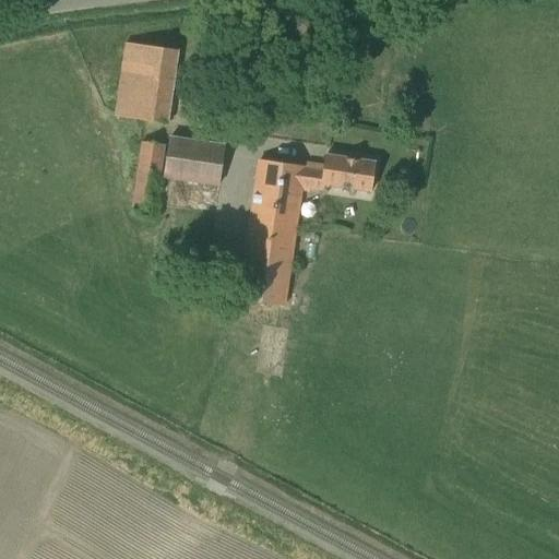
[(167,125),(178,51),(125,44),(115,116),(167,125)]
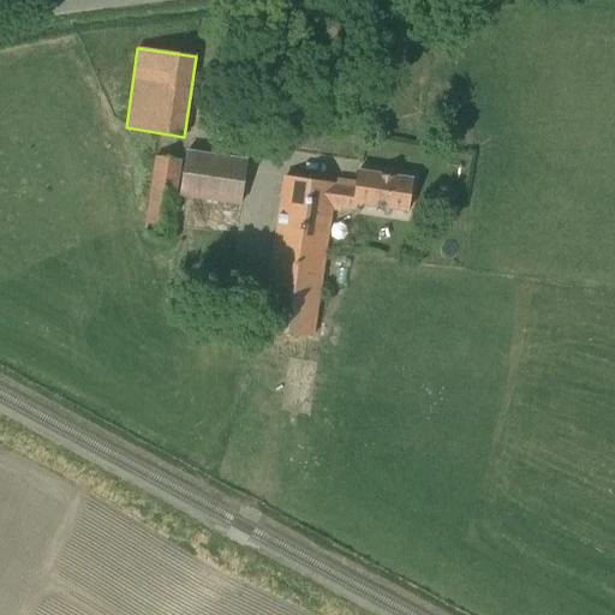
[(242,204),(248,159),(186,150),(180,196),(242,204)]
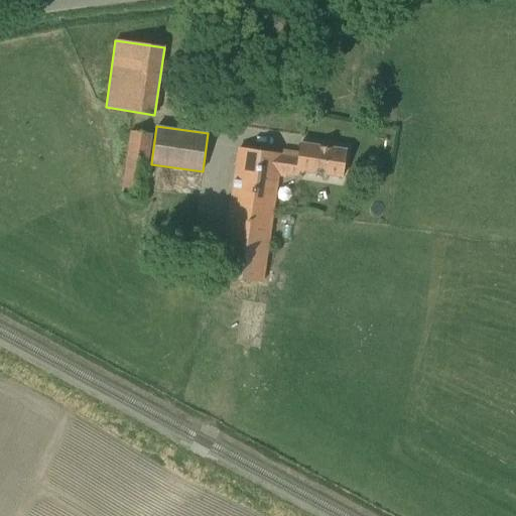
[(143,200),(151,133),(129,131),(121,197),(143,200)]
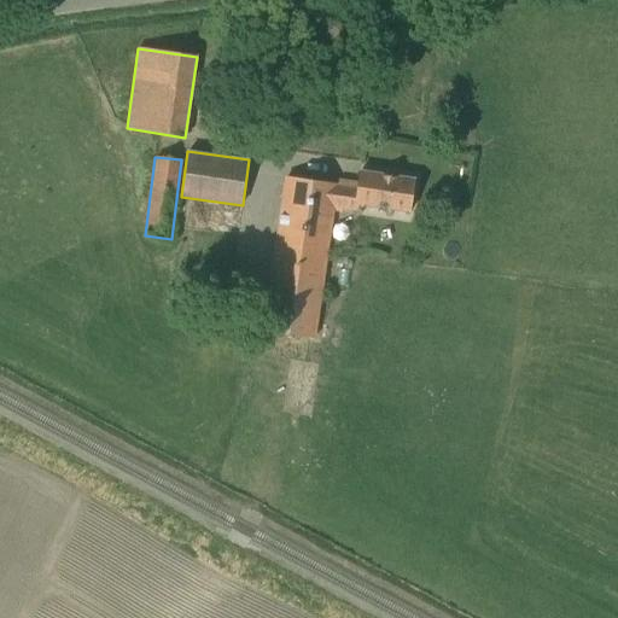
[(274,244),(328,251),(334,211),(342,213),(342,210),(360,213),(361,204),(410,211),(414,181),(359,174),(357,184),(338,181),(338,185),(285,176),(274,244)]
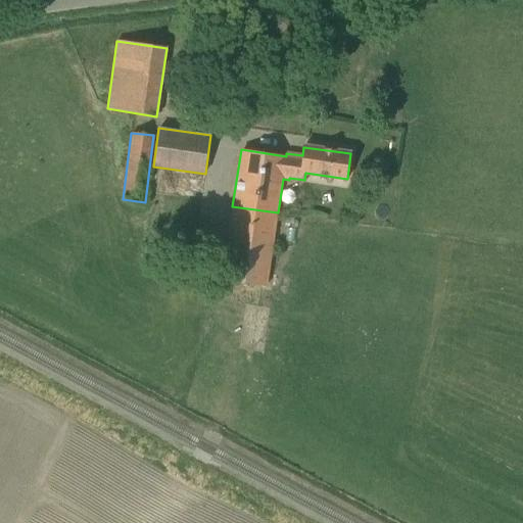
[(268,287),(278,212),(232,206),(220,280),(268,287)]
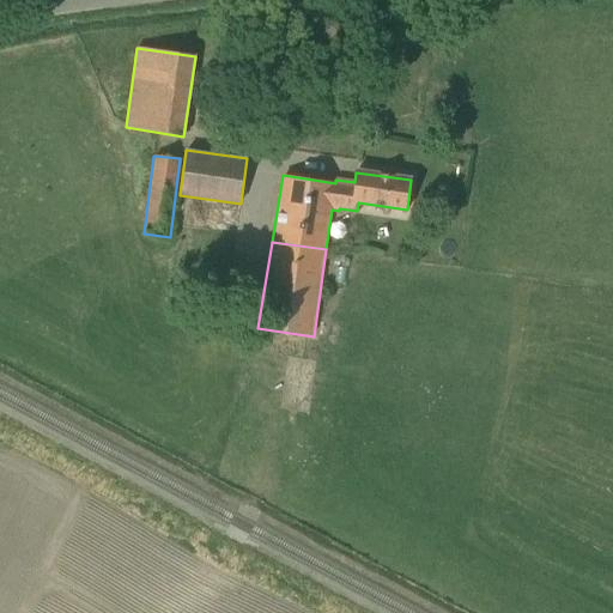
All buildings are outlined.
